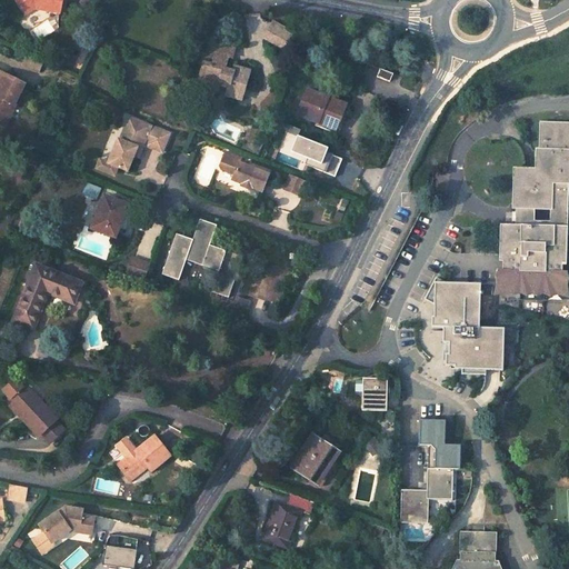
[(9,0),(21,17),(31,9),(56,15),(58,0),(9,0)]
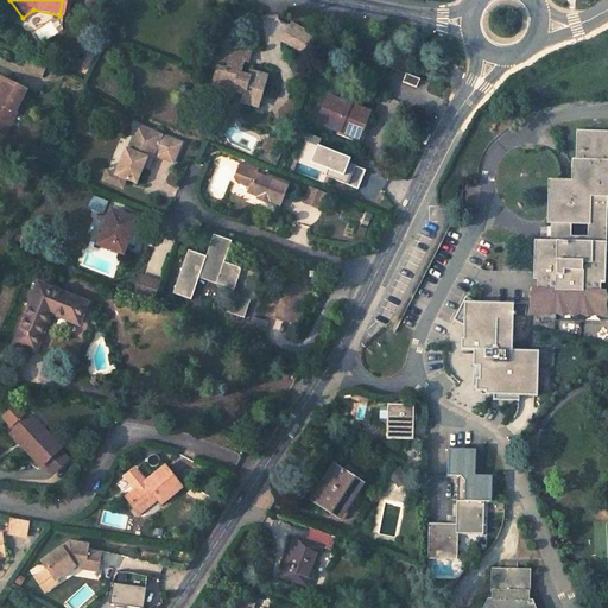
[(279,40),(304,55),(314,37),(289,24),(279,40)]
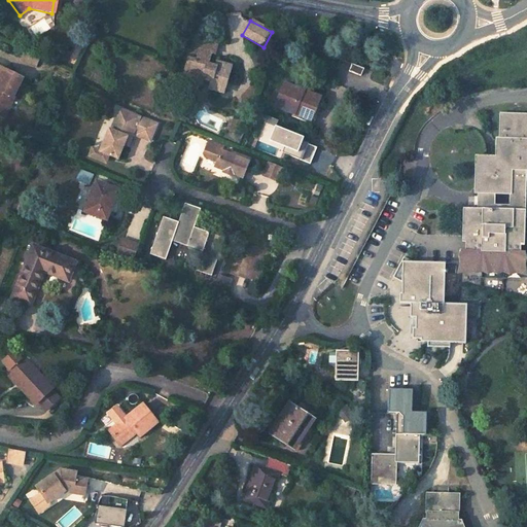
[(208,86),(222,91),(229,68),(214,64),(213,68),(205,66),(208,55),(212,56),(214,47),(194,42),(190,54),(196,56),(195,62),(185,60),(180,77),(201,83),(202,78),(210,79),(208,86)]
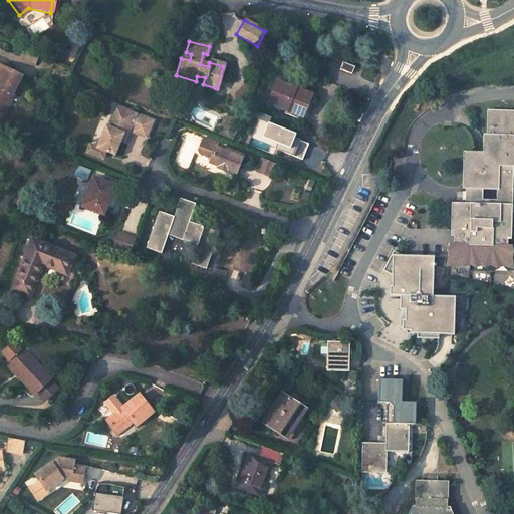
[(339,70),(351,75),(354,67),(342,62),(339,70)]
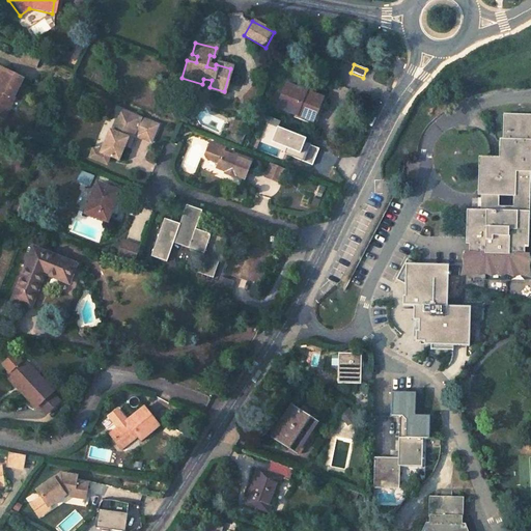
[(0,118),(20,79),(0,68),(0,118)]
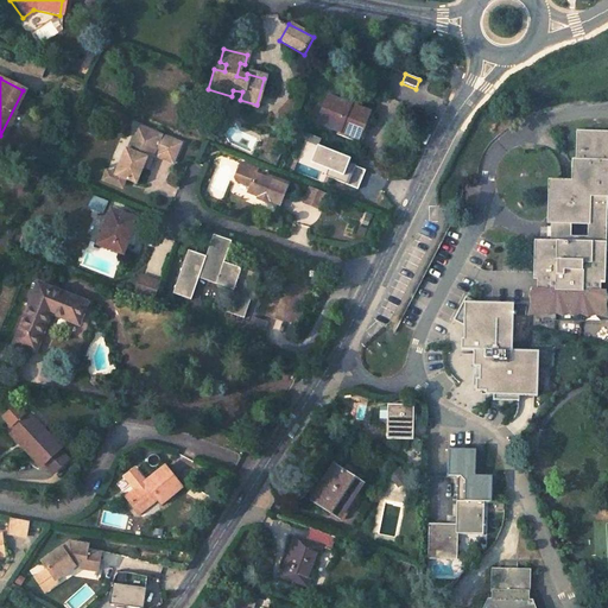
[(232,96),(208,89),(207,94),(230,100),(232,96)]
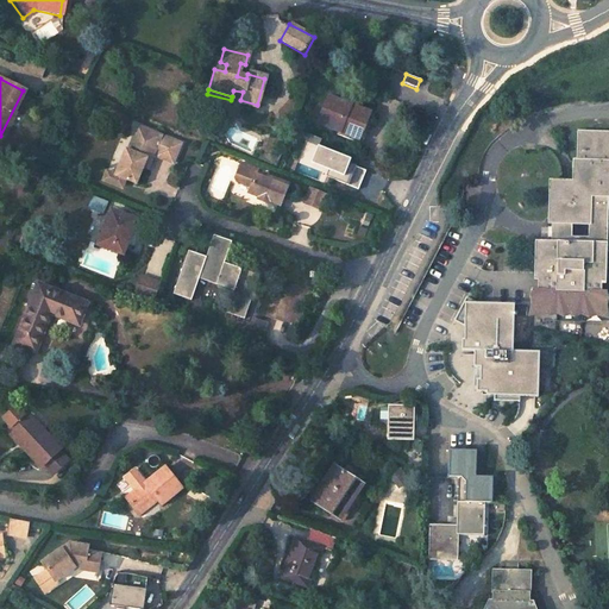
[(334,138),(360,148),(363,142),(353,138),(358,127),(366,131),(372,115),(326,98),(316,125),(337,133),(334,138)]
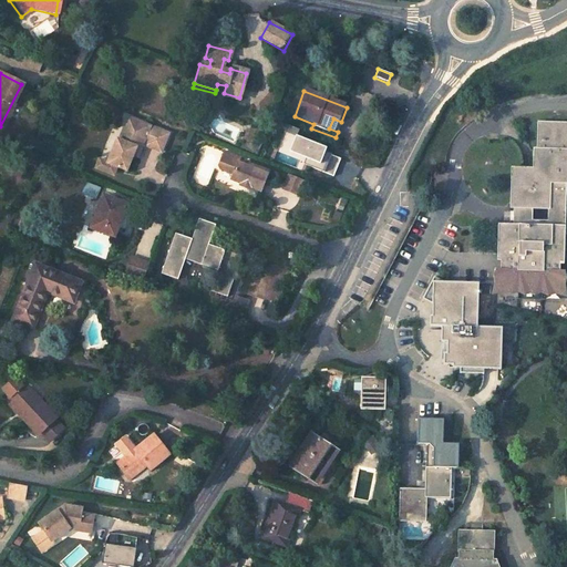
[(333,119),(329,129),(338,132),(341,122),(333,119)]
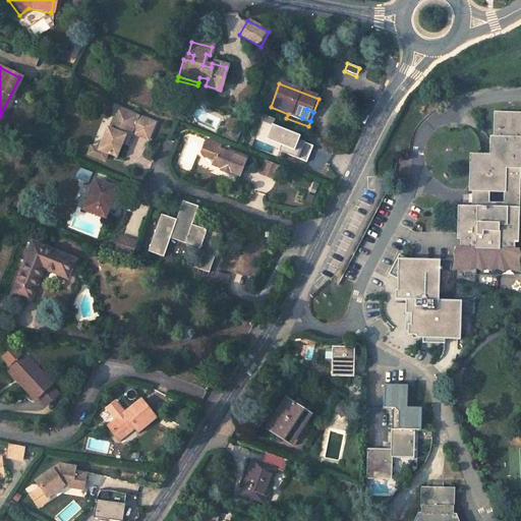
[(107,156),(116,159),(124,138),(128,139),(131,133),(148,139),(154,125),(116,110),(113,120),(117,121),(114,128),(108,126),(98,153),(107,156)]
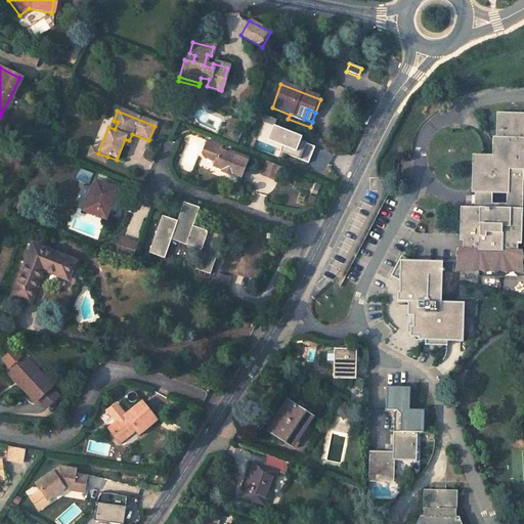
[(523,191),(523,168),(523,115),(498,114),(497,137),(493,137),(492,156),(473,156),(470,209),(461,209),(457,268),(518,270),(520,213),(523,212),(523,191)]
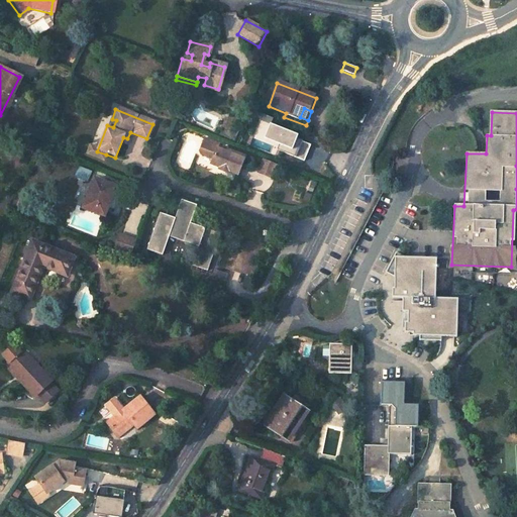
[(303,136),(260,119),(252,138),(296,154),(303,136)]
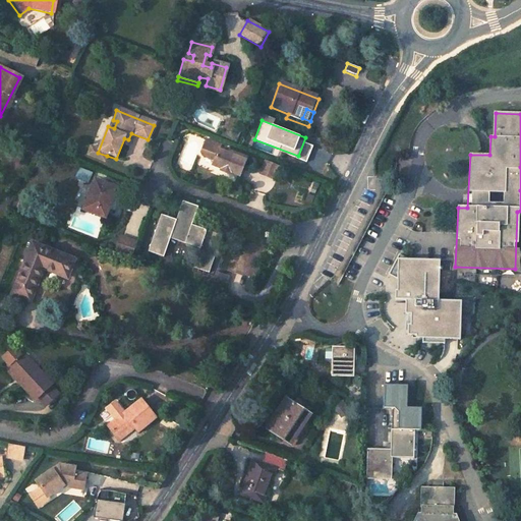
[(209,143),(205,141),(199,154),(200,157),(213,162),(211,167),(220,171),(219,173),(227,177),(228,174),(237,178),(244,163),(232,158),(231,161),(226,159),(227,156),(217,152),(207,148),(209,143)]
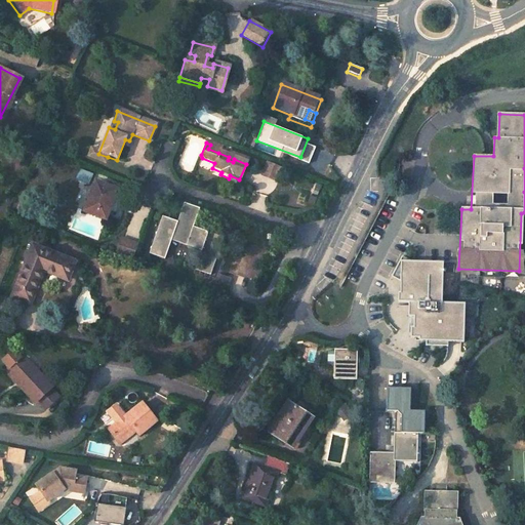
[(220,149),(210,145),(208,149),(218,153),(220,149)]
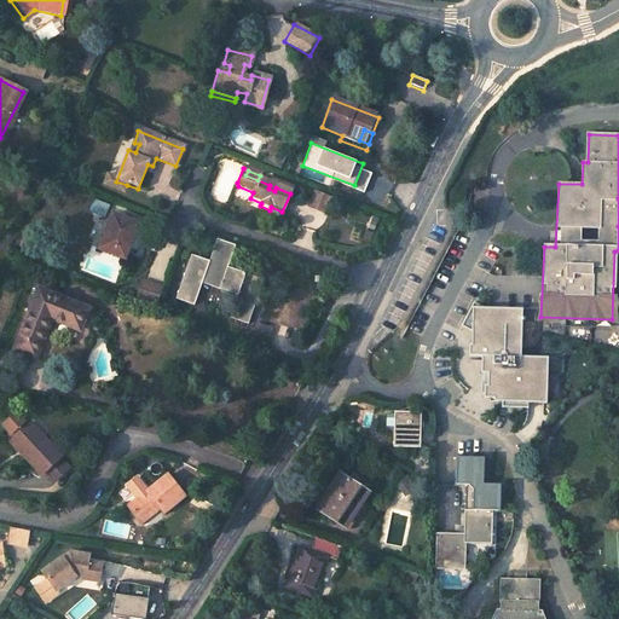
[(127,185),(116,181),(108,178),(104,186),(123,195),(127,185)]
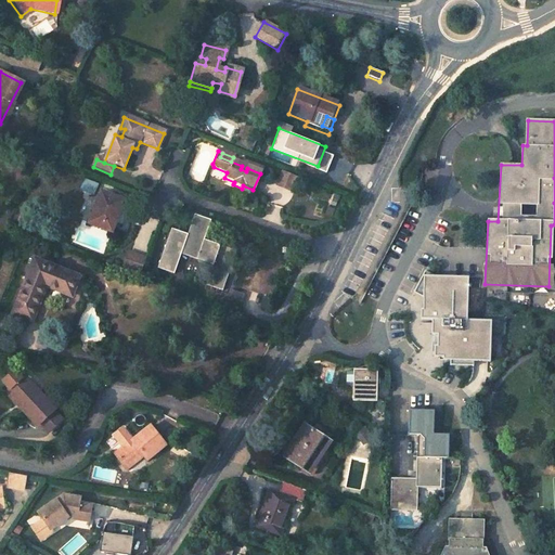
[(296,182),(281,176),(275,188),(291,194),(296,182)]
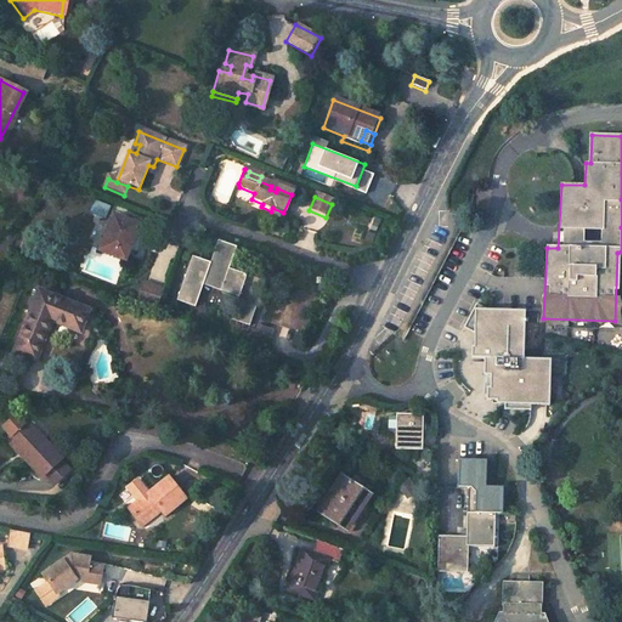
[(100,252),(125,263),(139,226),(114,216),(100,252)]
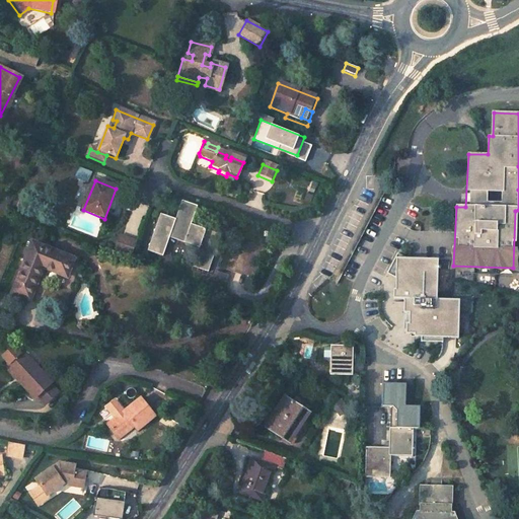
[(160,215),(147,251),(163,257),(169,239),(199,249),(193,268),(207,273),(221,236),(192,226),(198,208),(182,202),(175,221),(160,215)]
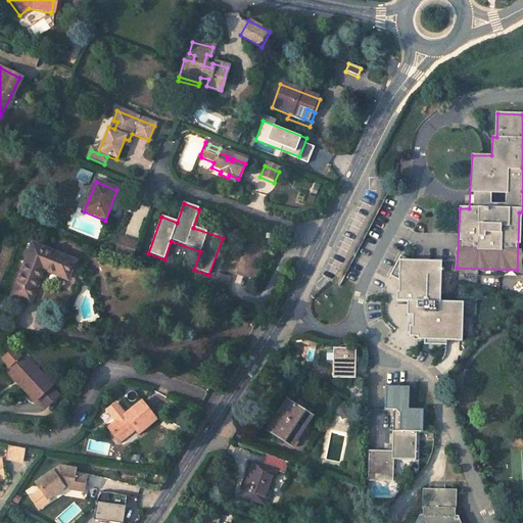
[(132,259),(137,245),(121,238),(114,252),(132,259)]
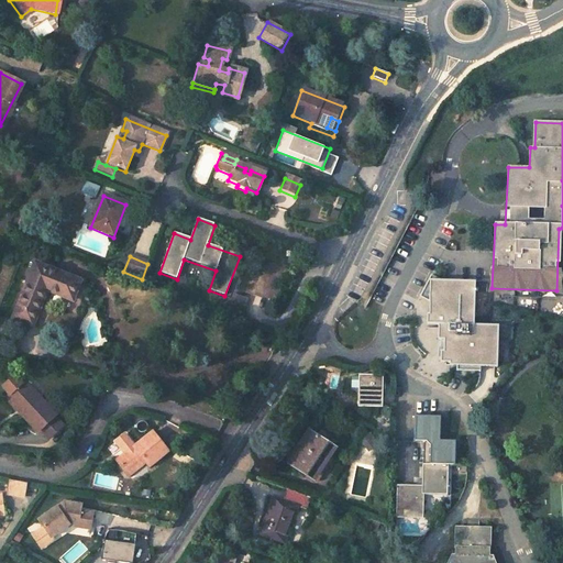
[(10,318),(31,326),(45,290),(69,300),(78,280),(32,263),(10,318)]
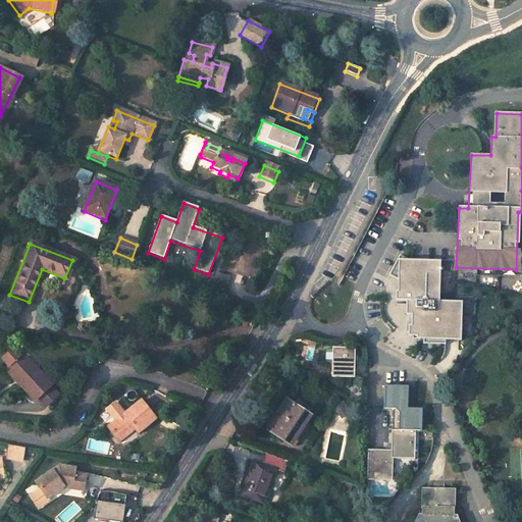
[(435,300),(436,259),(393,258),(392,300),(404,301),(403,337),(457,340),(458,300),(435,300)]
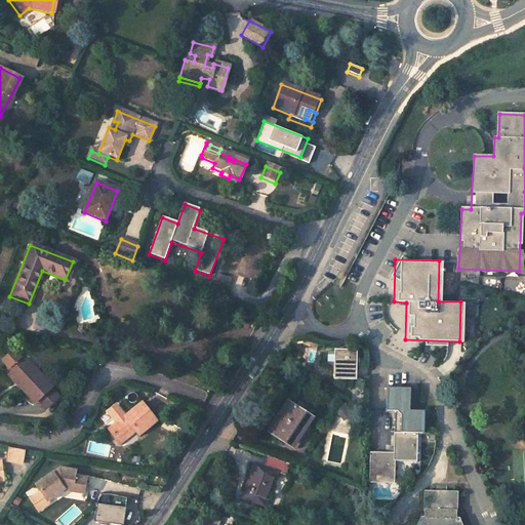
[(231,280),(216,275),(209,293),(224,298),(231,280)]
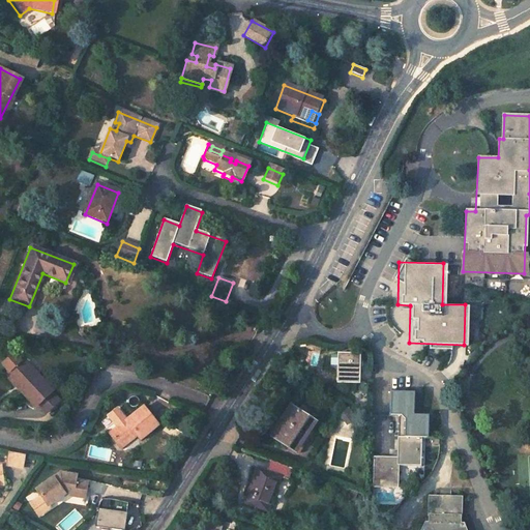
[(365,359),(346,357),(344,386),(363,387),(365,359)]
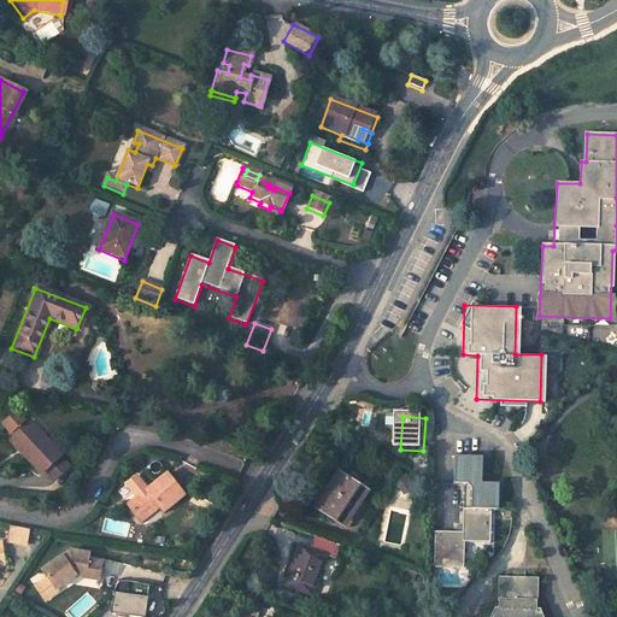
[(23,458),(41,477),(43,474),(54,464),(64,474),(69,469),(59,459),(60,458),(28,421),(12,435),(28,453),(23,458)]
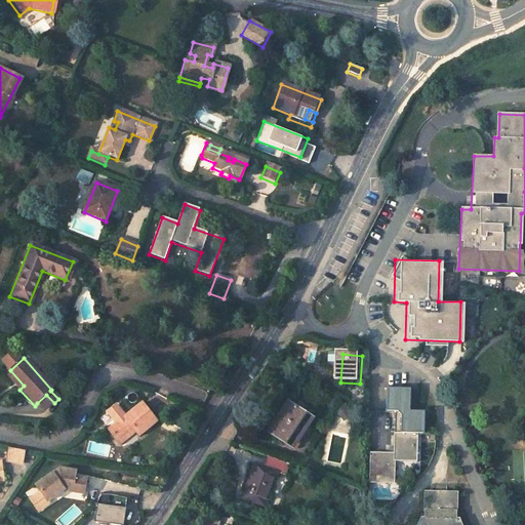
[(5,374),(19,390),(24,386),(10,370),(5,374)]
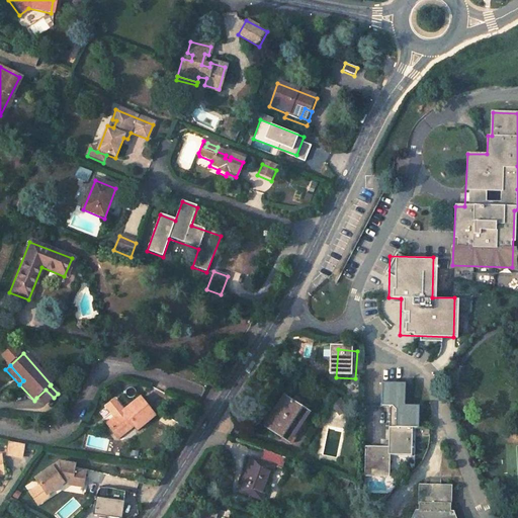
[(381,408),(396,409),(396,428),(389,427),(389,449),(365,447),(363,480),(390,481),(391,456),(413,457),(414,432),(421,432),(422,408),(409,407),(409,384),(383,382),(381,408)]
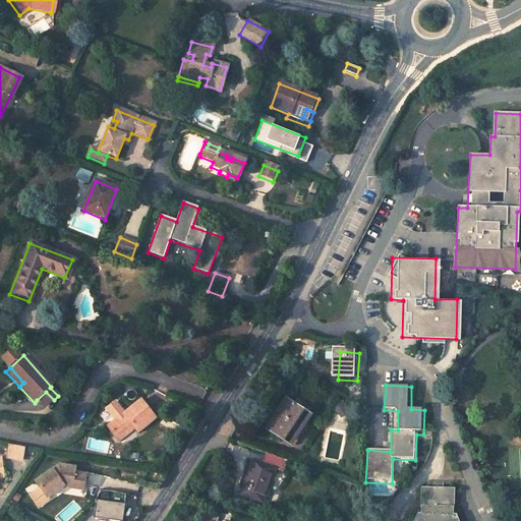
[(45,409),(54,400),(46,392),(37,400),(45,409)]
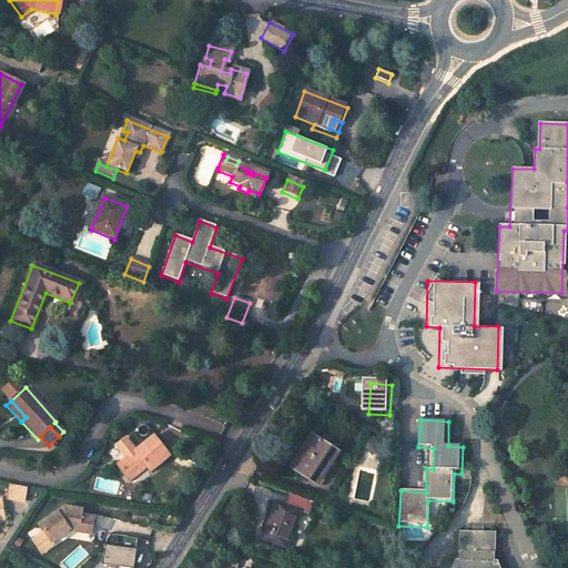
[(300,450),(303,453),(294,468),(316,483),(336,449),(311,433),(300,450)]
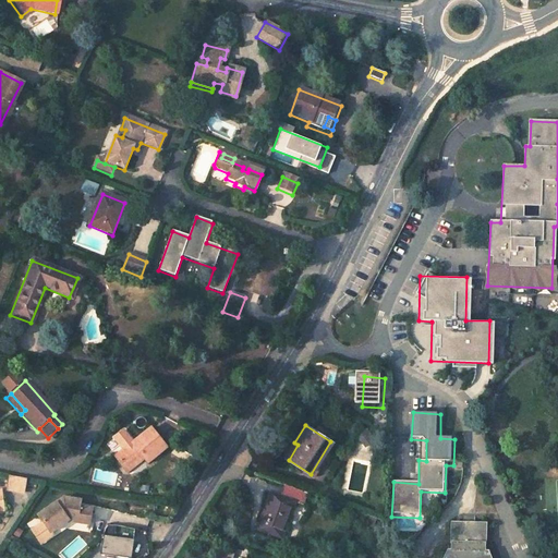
[(356,434),(364,445),(374,438),(365,427),(356,434)]
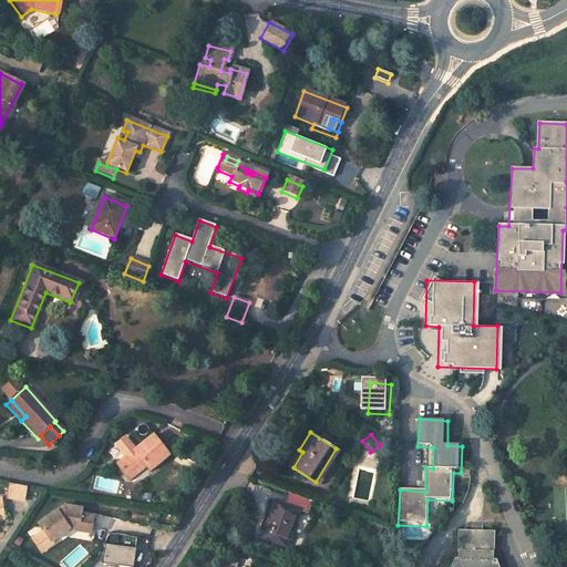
[(117,464),(130,478),(146,465),(151,471),(169,455),(153,435),(117,464)]
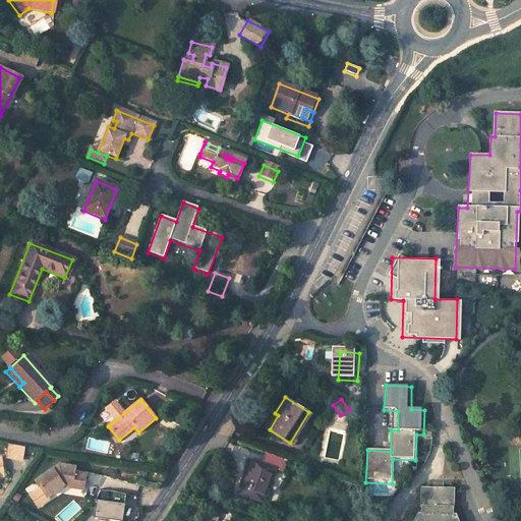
[(19,461),(22,447),(7,445),(4,458),(19,461)]
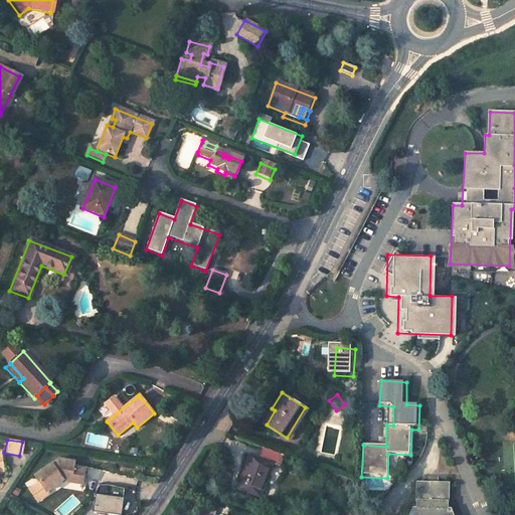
[(274,463),(249,454),(236,488),(261,497),(274,463)]
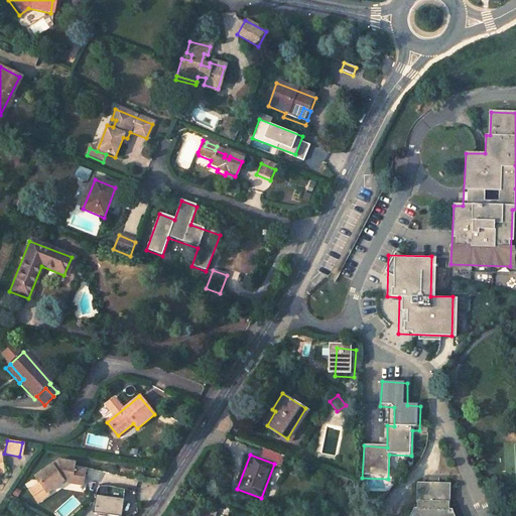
[(65,469),(66,463),(58,461),(37,476),(42,483),(47,492),(62,482),(83,485),(85,472),(73,470),(65,469)]
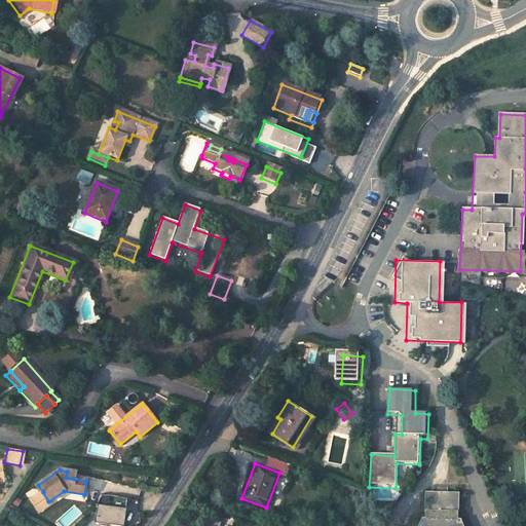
[(50,503),(48,501),(43,492),(32,500),(39,512),(50,503)]
